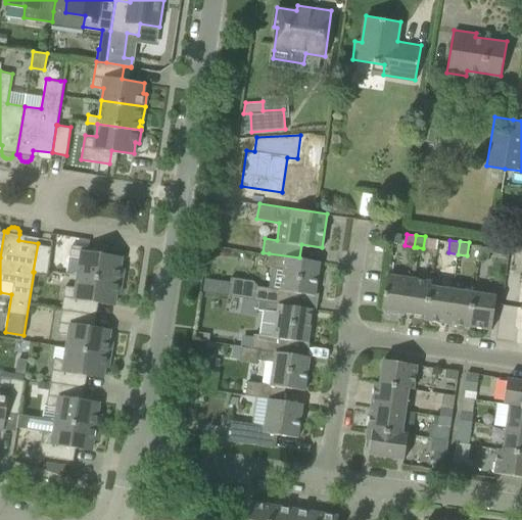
[(52,246),(38,243),(33,272),(34,272),(47,274),(52,246)]
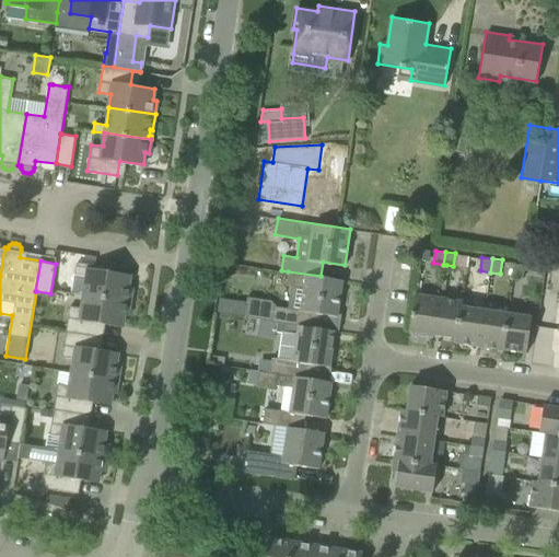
[(86,275),(84,293),(130,301),(132,287),(128,287),(130,275),(103,270),(103,266),(77,262),(74,274),(86,275)]
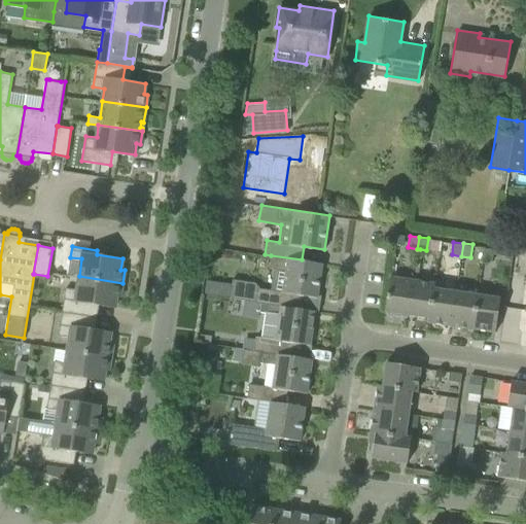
[(492,260),(494,252),(494,248),(485,246),(483,258),(492,260)]
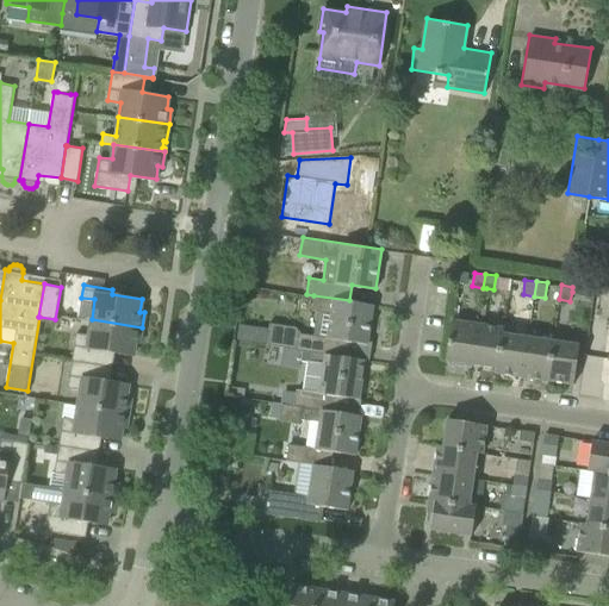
[(297,349),(302,349),(341,355),(343,339),(367,343),(373,304),(349,300),(314,295),(312,310),(321,311),(317,335),(302,332),(296,326),(269,322),(266,343),(297,349)]
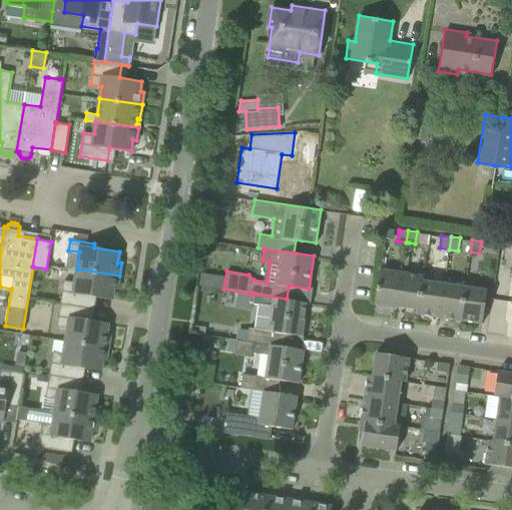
[(112,298),(113,288),(117,288),(119,276),(77,269),(75,281),(64,280),(60,303),(88,307),(90,295),(112,298)]
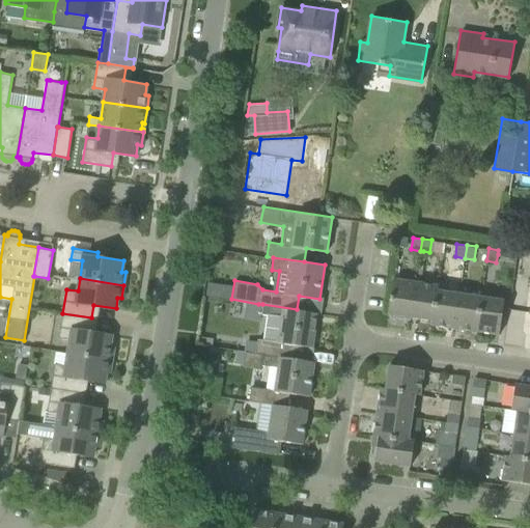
[(388,312),(410,315),(415,281),(393,278),(388,312)]
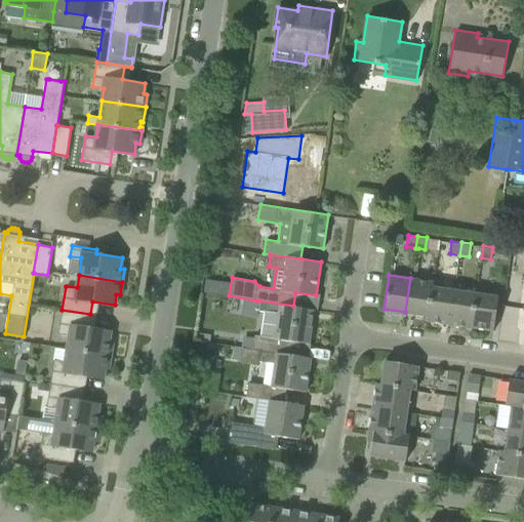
[(405,312),(427,315),(432,286),(433,286),(434,281),(410,278),(405,312)]
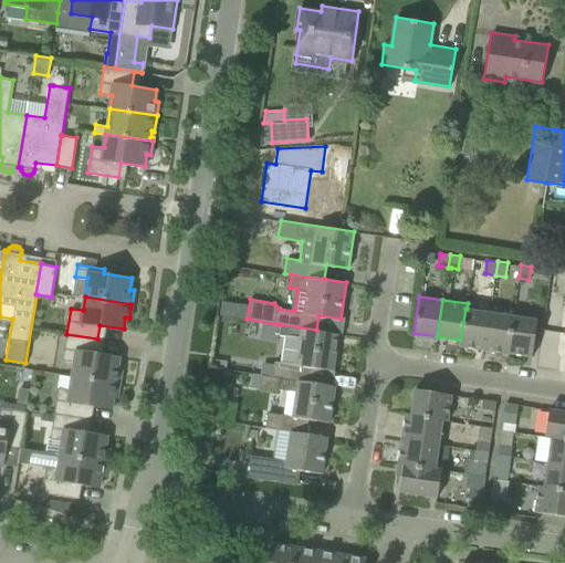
[(460,345),(483,348),(489,312),(467,309),(466,309),(460,340),(460,345)]
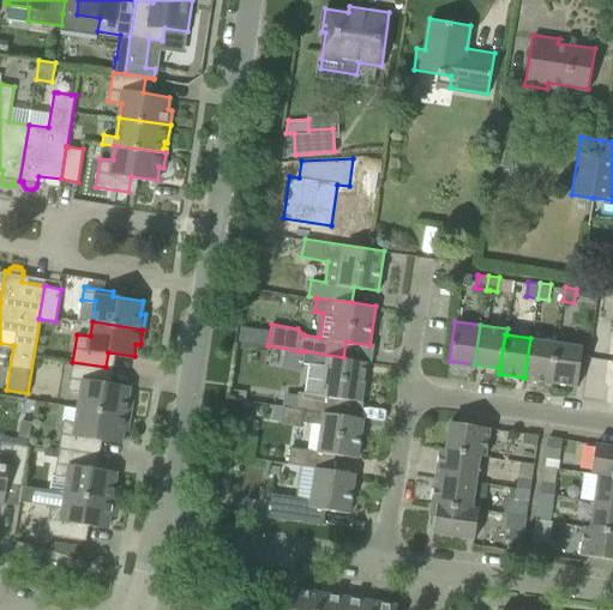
[(524,378),(551,382),(557,342),(530,338),(524,378)]
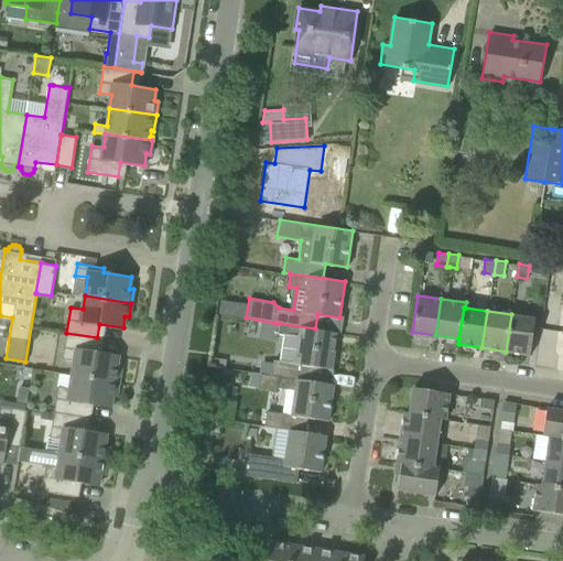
[(511,314),(506,352),(530,355),(536,319),(511,314)]
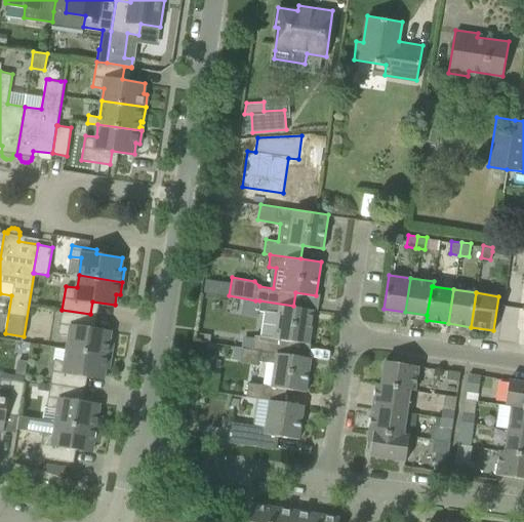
[(254,334),(252,349),(286,354),(288,339),(309,343),(314,309),(293,306),(259,300),(258,310),(263,311),(259,334),(254,334)]
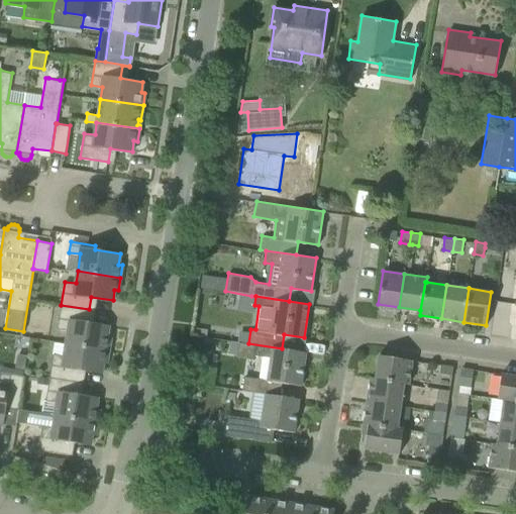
[(68,330),(66,342),(109,349),(111,336),(107,336),(109,325),(87,322),(89,310),(95,311),(95,310),(89,309),(61,305),(58,328),(68,330)]
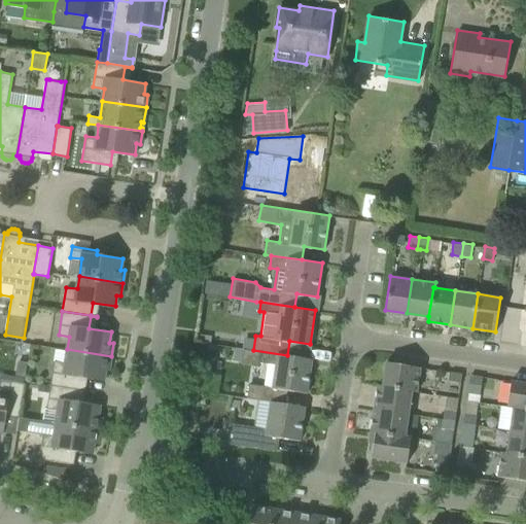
[(312,358),(287,355),(253,350),(243,348),(241,362),(256,364),(260,361),(267,362),(264,385),(273,386),(273,387),(307,392),(312,358)]
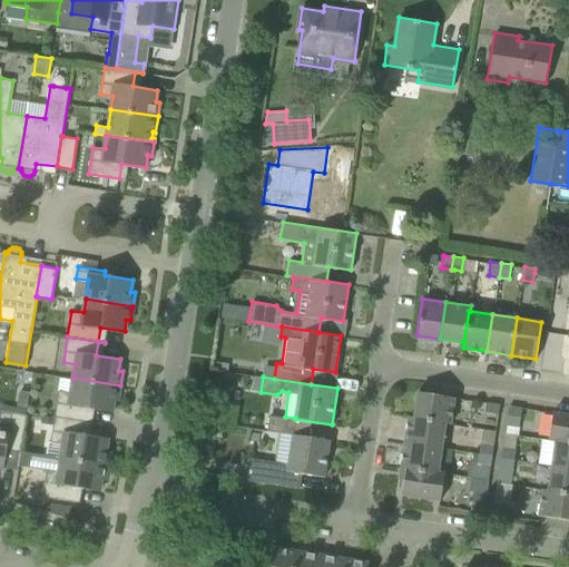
[(118,399),(120,385),(72,378),(71,391),(59,390),(55,416),(86,420),(88,407),(111,410),(114,399),(118,399)]
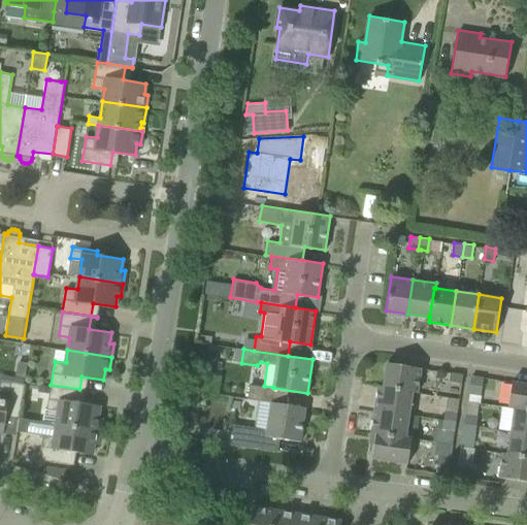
[(18,361),(15,375),(26,378),(28,363),(18,361)]
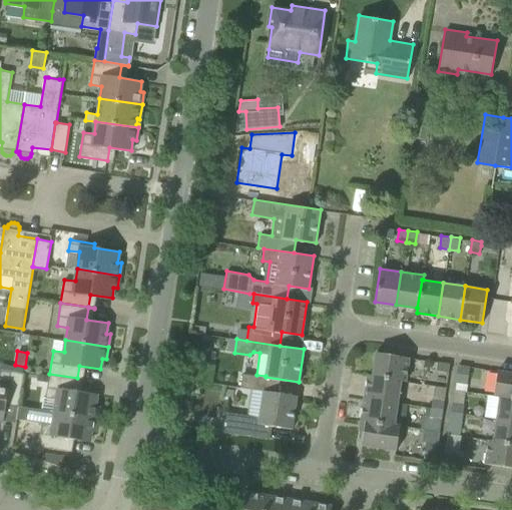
[(406,377),(409,357),(376,352),(373,370),(373,374),(401,379),(401,380),(406,381),(406,377)]
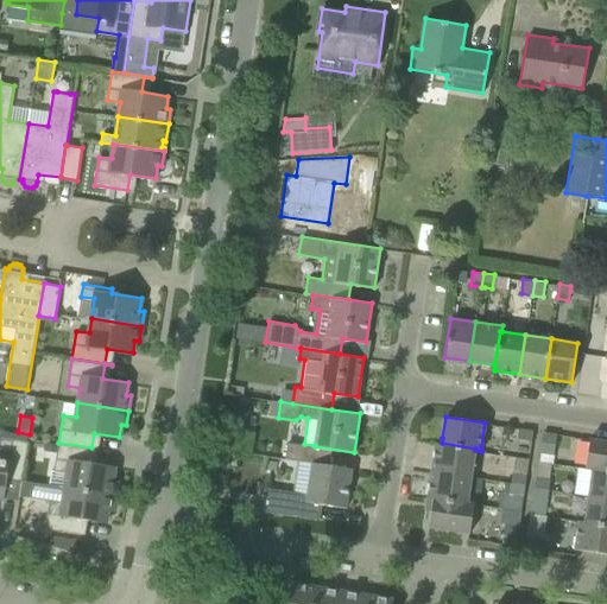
[(519,427),(518,438),(532,440),(533,430),(519,427)]
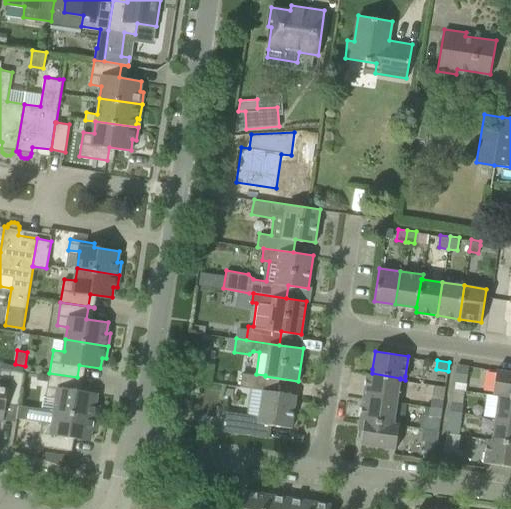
[(457,363),(456,372),(468,374),(469,365),(457,363)]
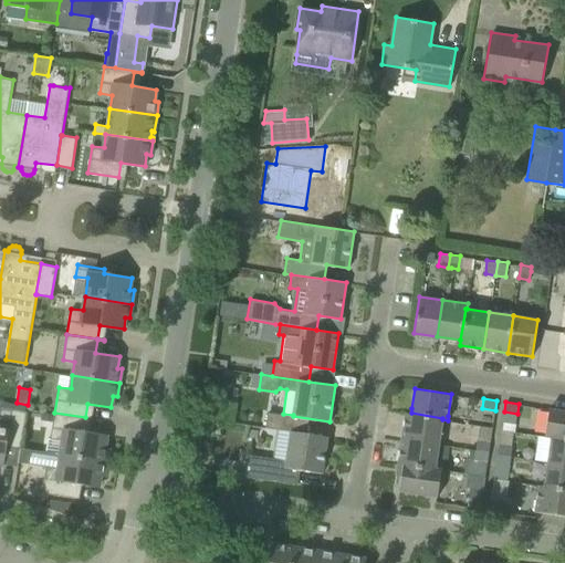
[(21,441),(25,420),(27,412),(0,406),(0,462),(3,464),(7,439),(21,441)]
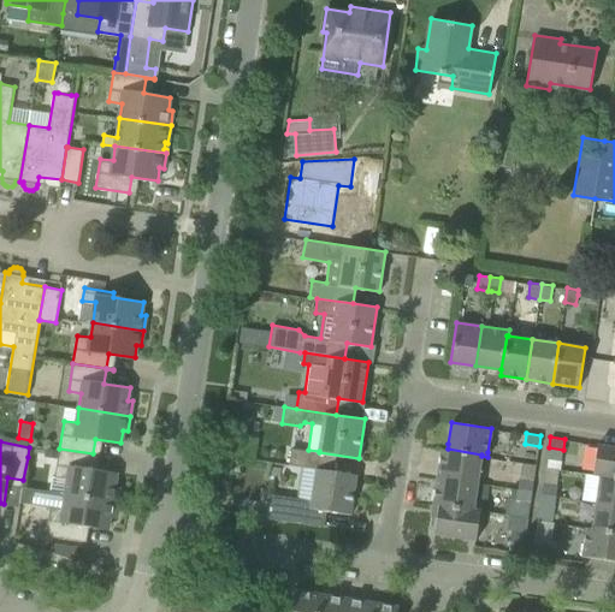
[(614,446),(597,444),(595,467),(593,468),(593,474),(601,475),(614,476),(614,446)]
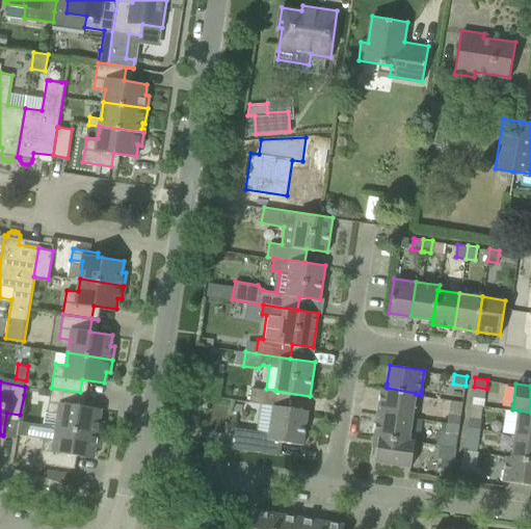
[(366,402),(377,404),(380,388),(369,386),(366,402)]
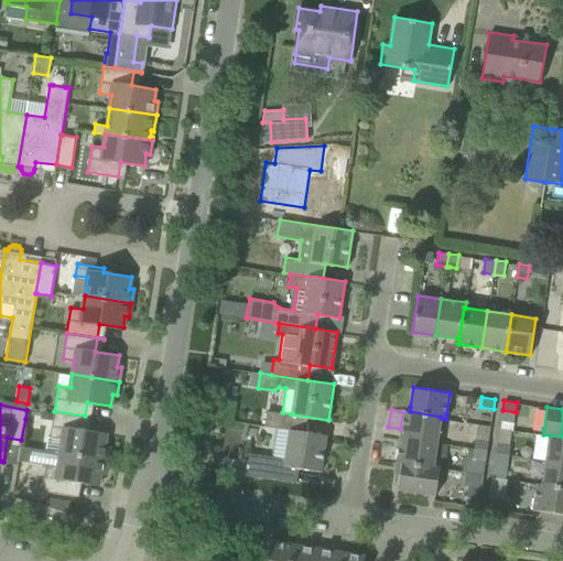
[(264,425),(278,428),(280,412),(267,410),(264,425)]
